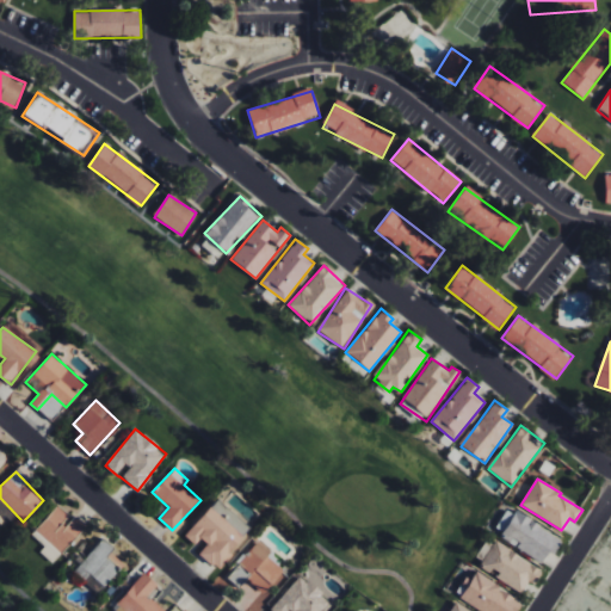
[(45,547),(41,551),(53,563),(85,528),(59,505),(31,535),(45,547)]
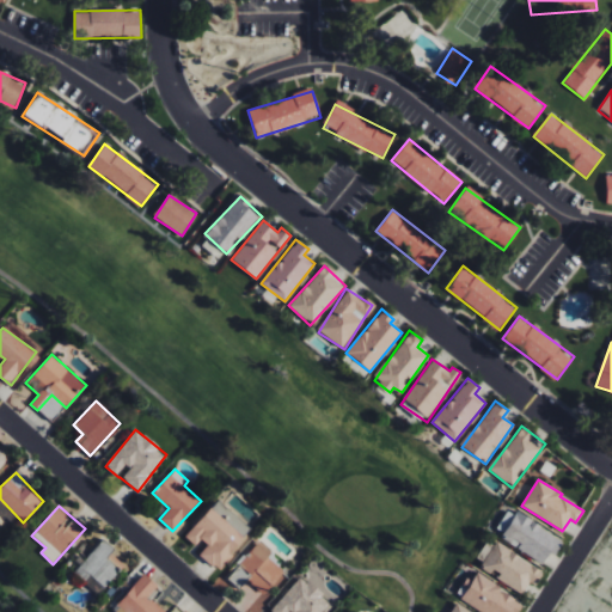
[(197,551),(218,570),(246,538),(210,507),(185,537),(200,549),(197,551)]
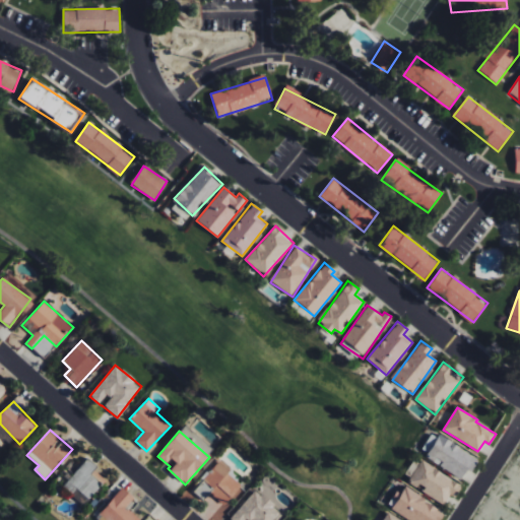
[(461,478),(467,469),(471,471),(478,459),(433,431),(419,452),(461,478)]
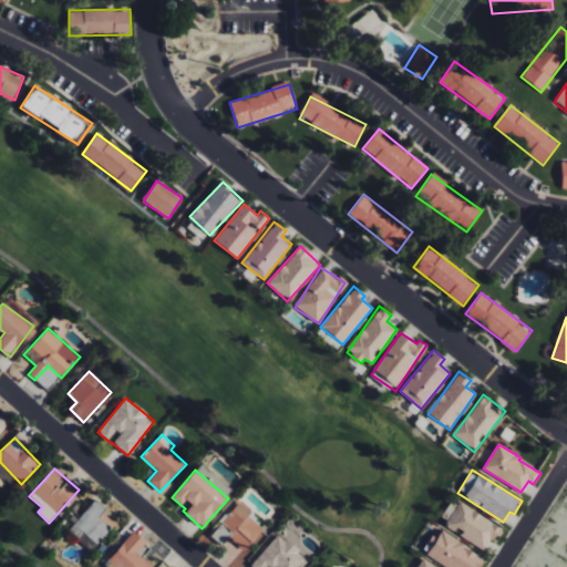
[(99,517),(106,508),(95,500),(70,531),(84,542),(83,543),(93,552),(112,528),(99,517)]
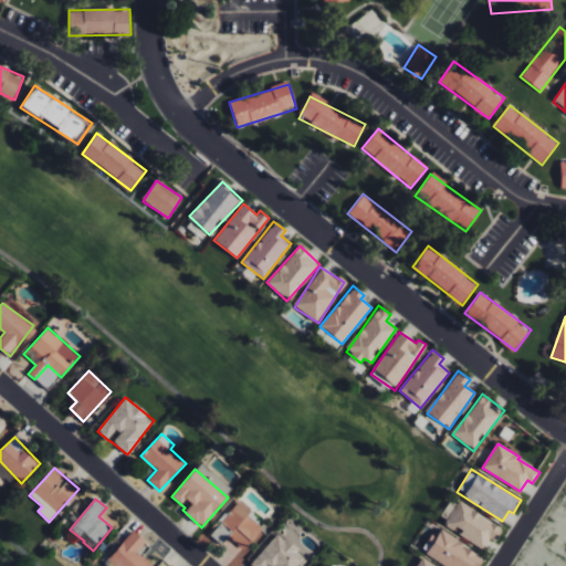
[(210,532),(221,544),(230,536),(242,549),(263,530),(249,514),(252,511),(243,501),(210,532)]
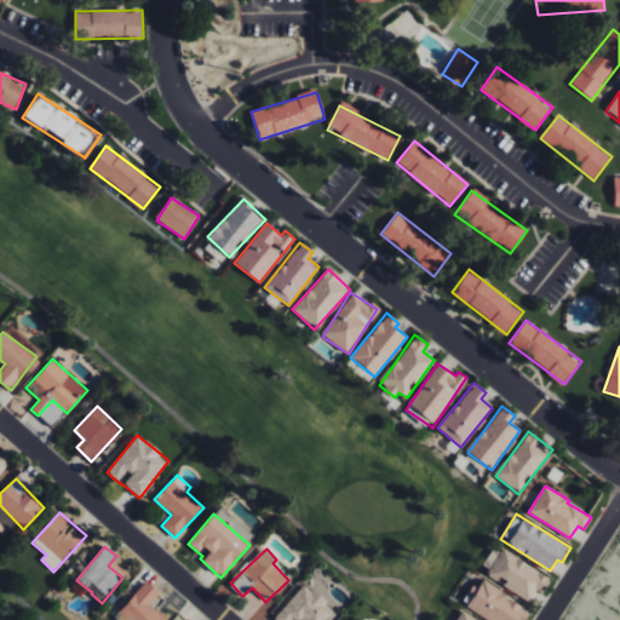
[(529,601),(537,590),(541,593),(551,578),(503,549),(486,575),(529,601)]
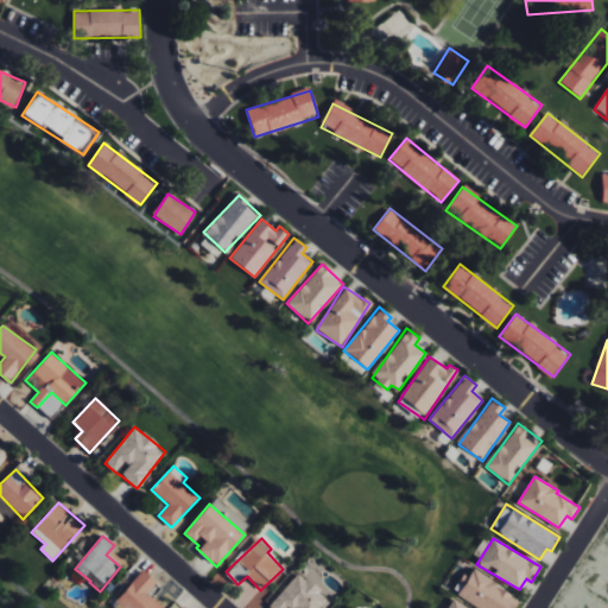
[(506,607),(514,607),(521,597),(469,569),(455,594),(480,607),(506,607)]
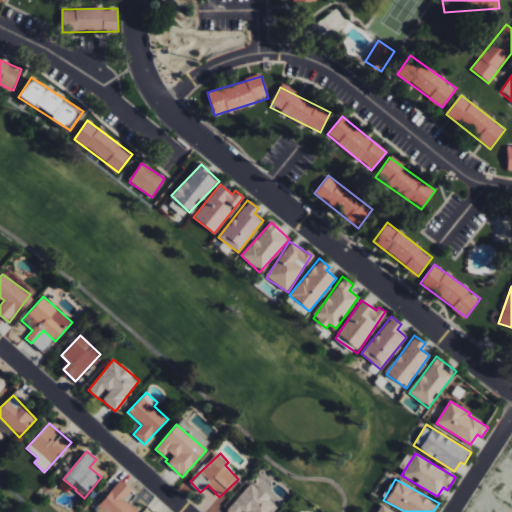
[(132,490),(120,480),(98,506),(104,511),(137,511),(138,511),(124,500),(132,490)]
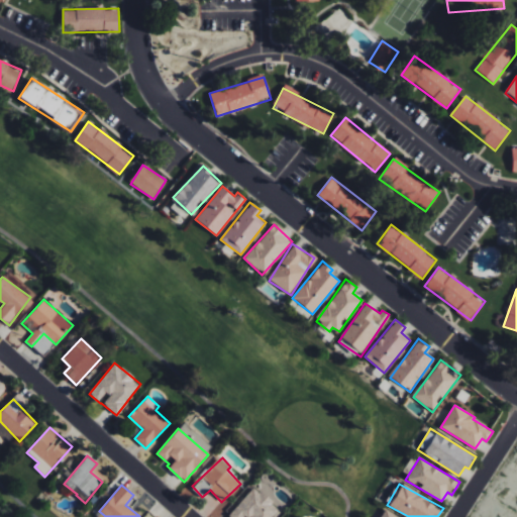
[(274,516),(273,516),(280,508),(253,487),(228,516),(274,516)]
